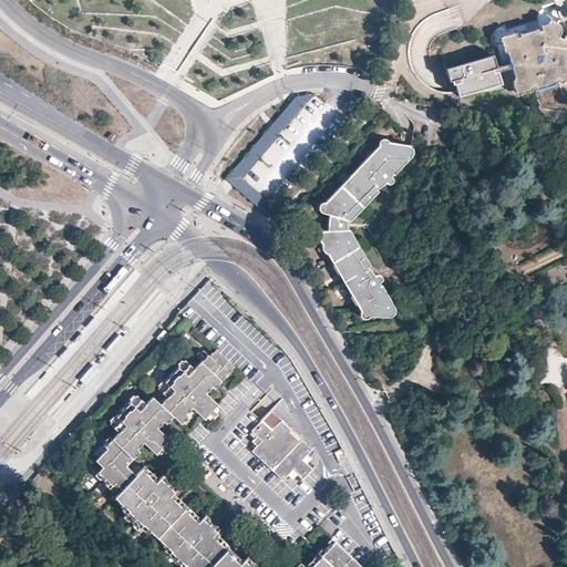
[(566,13),(565,14),(557,17),(552,22),(550,21),(546,20),(539,21),(540,26),(537,27),(536,24),(522,29),(522,30),(515,32),(514,29),(501,33),(504,49),(507,49),(511,62),(512,66),(516,82),(519,84),(525,85),(528,84),(531,83),(535,82),(536,86),(555,81),(554,76),(559,74),(564,76),(566,76),(566,13)]
